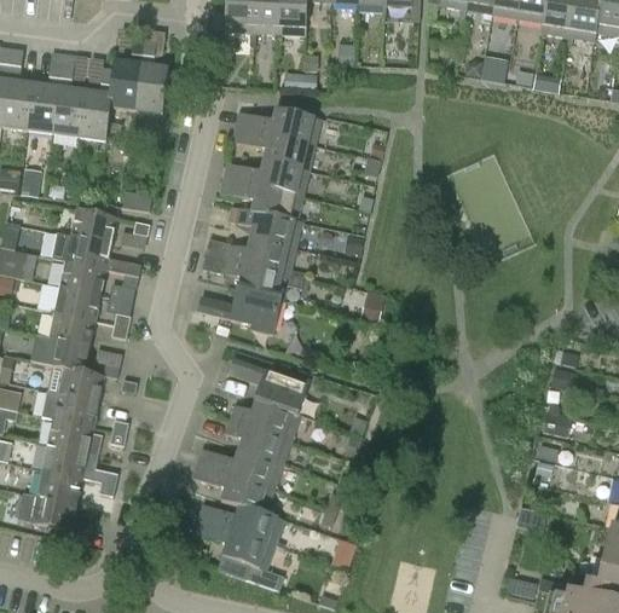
[(252,30),(253,0),(225,0),(225,11),(212,10),(210,27),(224,27),(224,29),(252,30)]
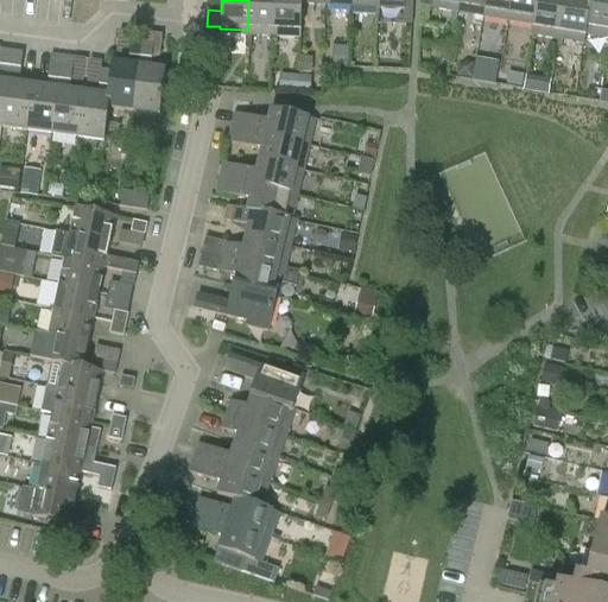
[(248,0),(247,30),(272,31),(273,0),(248,0)]
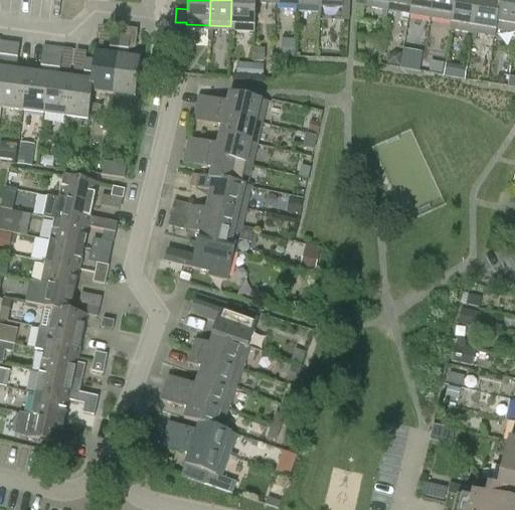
[(231,0),(230,26),(253,28),(255,0),(231,0)]
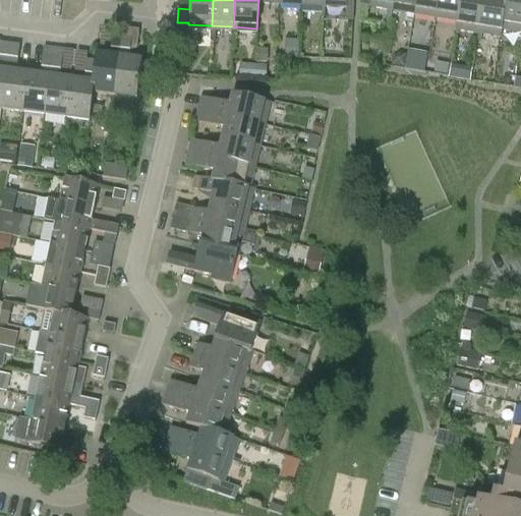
[(393,0),(392,6),(413,10),(414,0),(393,0)]
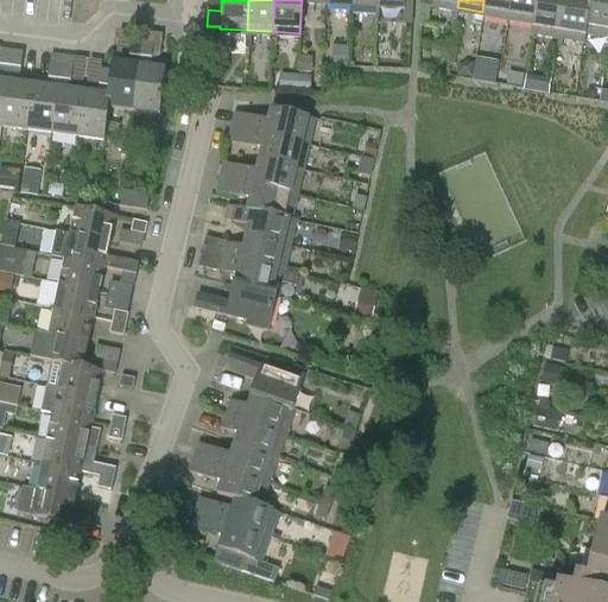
[(483,0),(482,12),(508,16),(510,0),(483,0)]
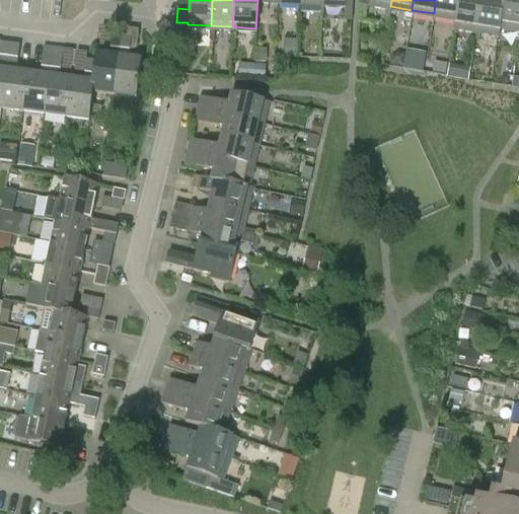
[(435,0),(434,13),(454,17),(455,17),(457,0),(435,0)]
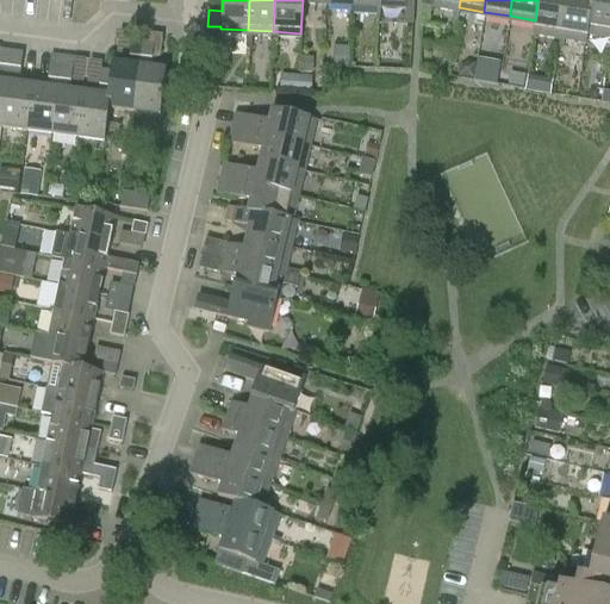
[(531,30),(559,35),(564,0),(537,0),(535,20),(534,20),(531,30)]
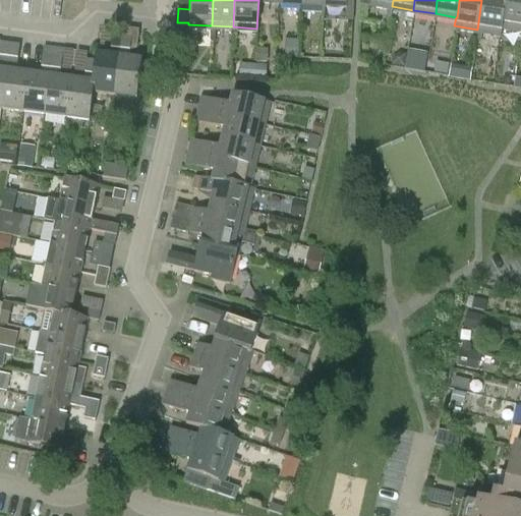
[(481,0),(477,30),(500,33),(502,24),(501,24),(504,0),(481,0)]
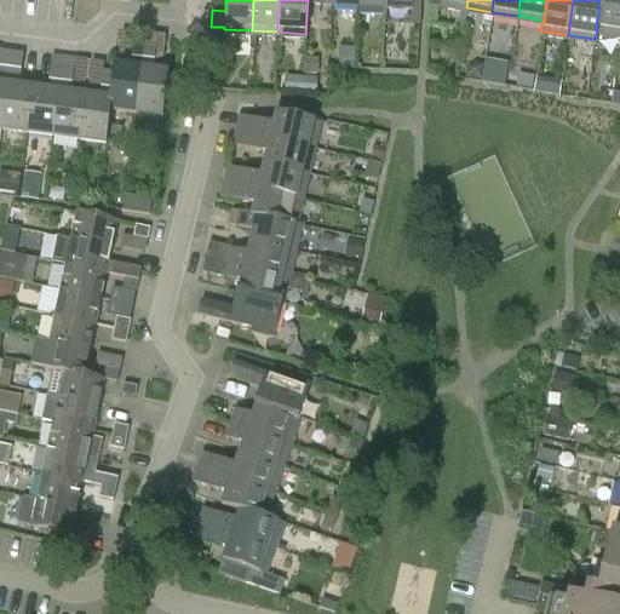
[(619,33),(619,0),(600,0),(596,29),(597,29),(619,33)]
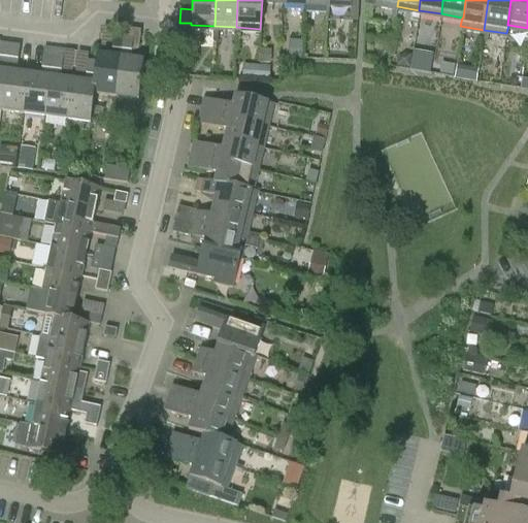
[(121,46),(120,53),(130,54),(131,47),(137,44),(140,26),(124,24),(123,32),(121,46)]
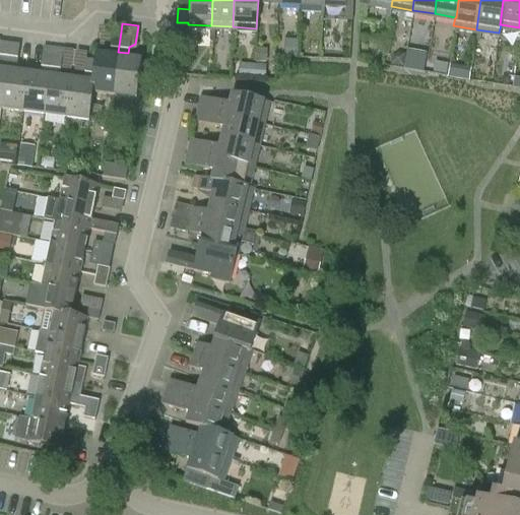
[(110,44),(119,46),(121,31),(111,30),(110,44)]
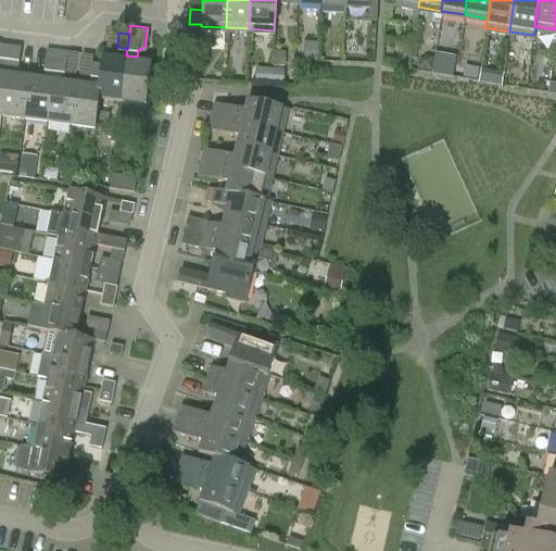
[(0,112),(1,112),(7,71),(10,42),(0,41),(0,112)]
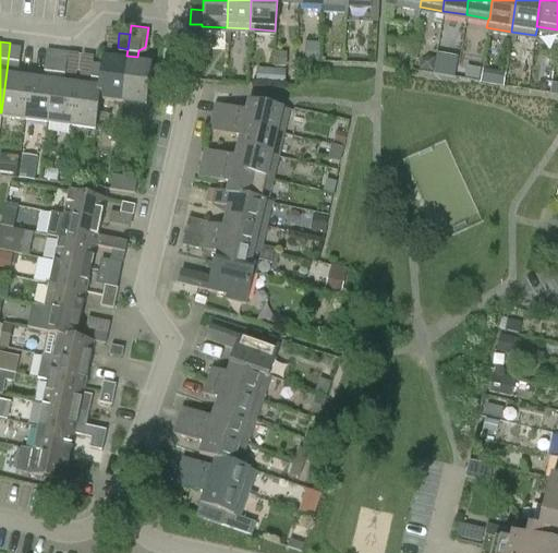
[(1,112),(24,116),(29,73),(16,72),(20,45),(10,43),(7,71),(1,112)]
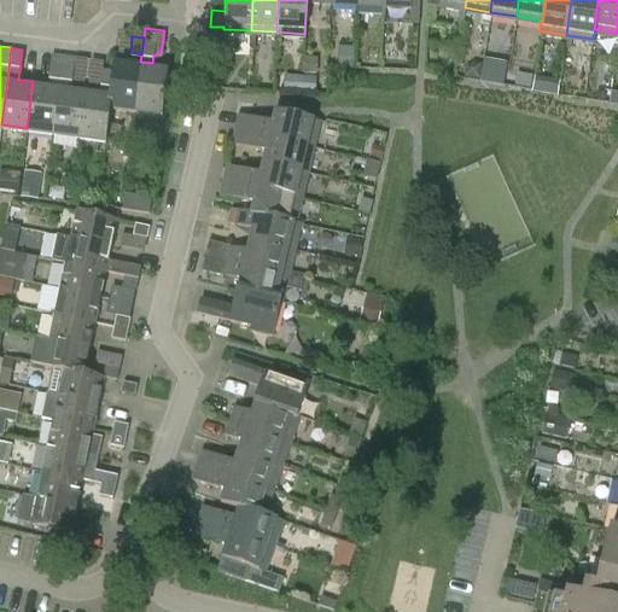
[(33,81),(27,128),(52,132),(63,52),(51,51),(47,83),(33,81)]
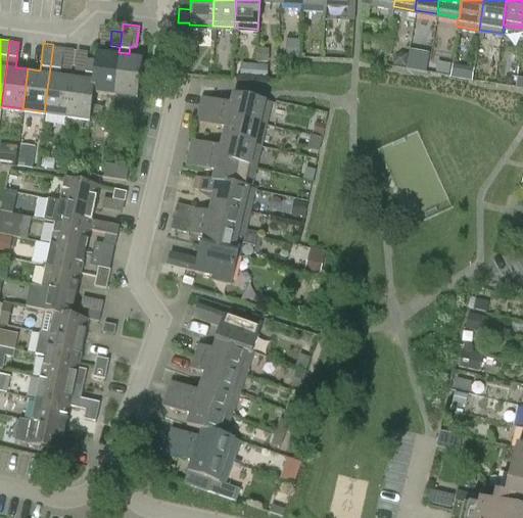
[(44,111),(66,114),(72,75),(59,74),(62,45),(53,44),(44,111)]
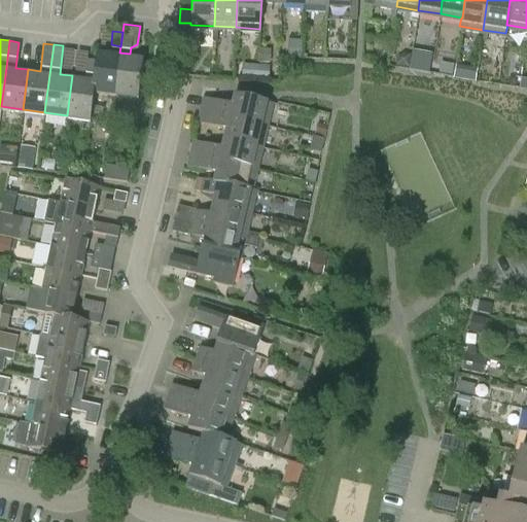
[(413,65),(433,67),(435,46),(415,44),(413,65)]
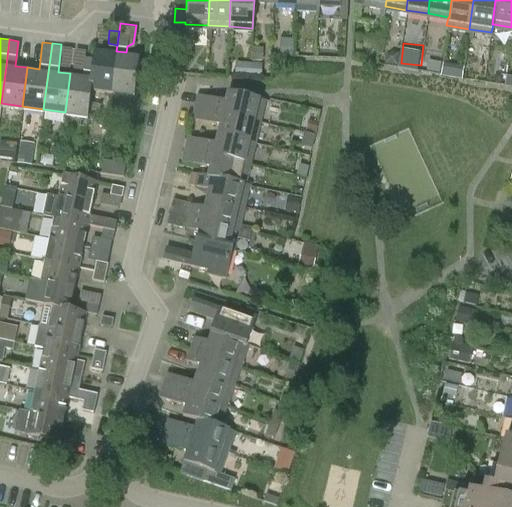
[(111,90),(116,51),(94,48),(93,56),(90,76),(91,76),(90,87),(91,87),(111,90)]
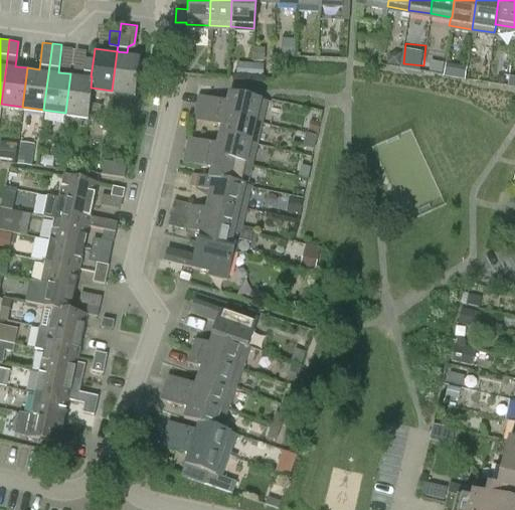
[(140,54),(127,52),(117,51),(112,91),(135,94),(140,54)]
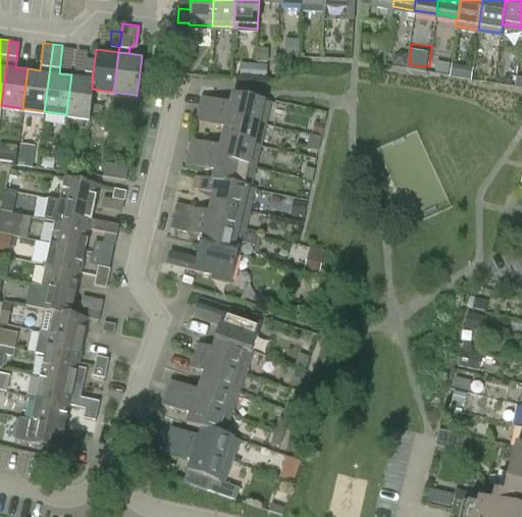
[(89,117),(93,89),(92,89),(93,78),(92,78),(95,57),(86,56),(84,76),(71,74),(66,114),(89,117)]
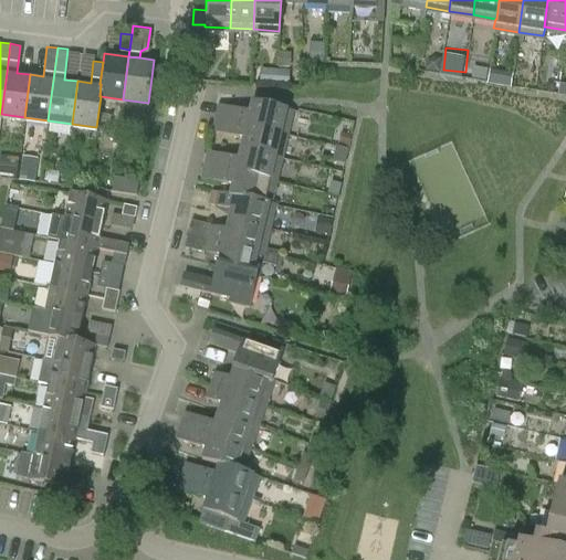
[(218,101),(215,114),(286,131),(293,107),(252,97),(249,108),(218,101)]
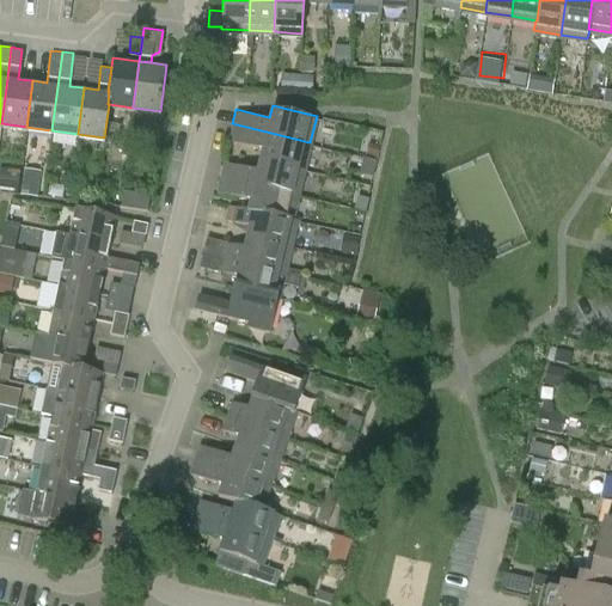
[(305,167),(310,142),(232,123),(228,139),(262,146),(259,157),(305,167)]
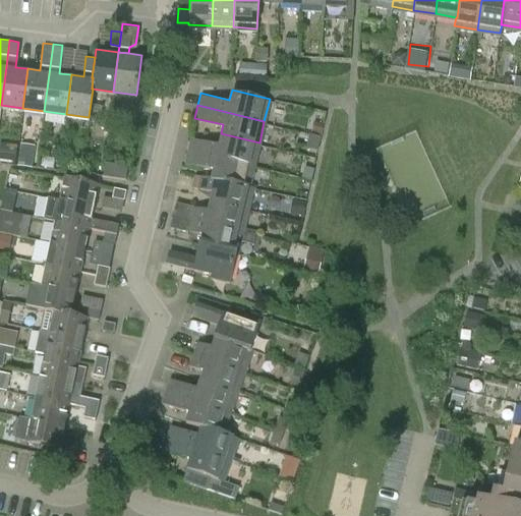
[(190,135),(187,148),(254,164),(259,142),(221,133),(219,142),(190,135)]
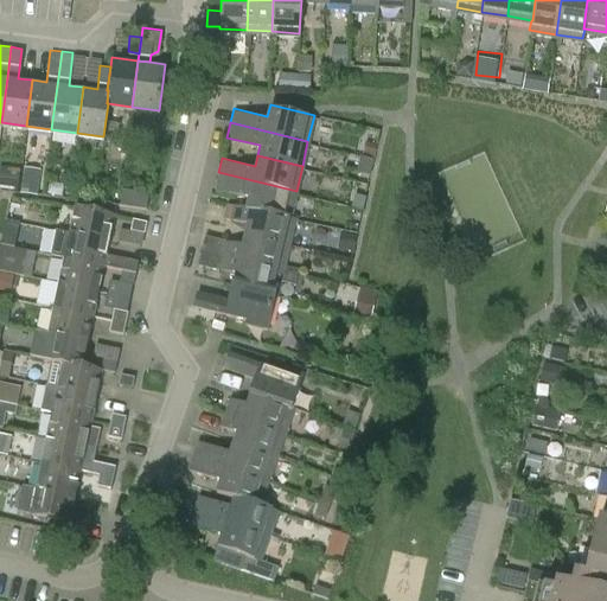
[(0,184),(39,189),(42,165),(1,161),(0,174),(0,184)]
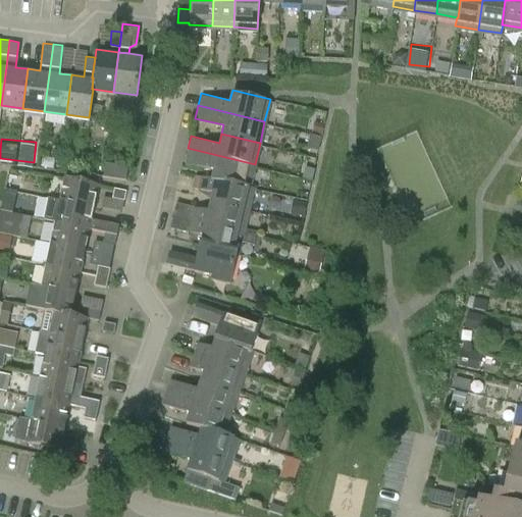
[(214,167),(212,175),(211,177),(250,186),(250,185),(255,164),(188,148),(185,161),(214,167)]
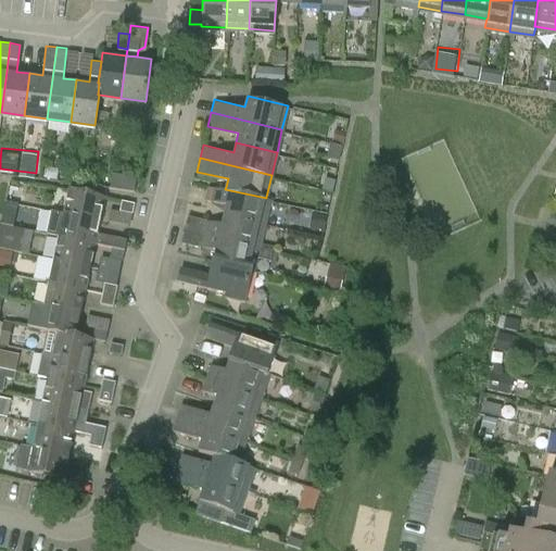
[(270,198),(266,197),(266,198),(225,189),(226,187),(214,185),(211,199),(226,202),(224,212),(265,222),(270,198)]
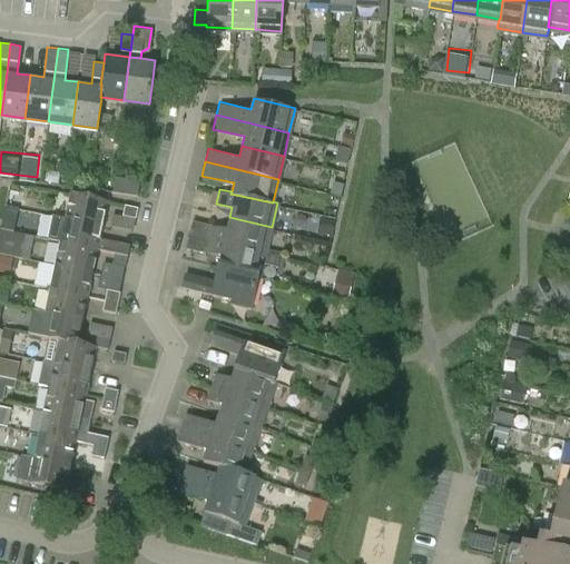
[(66,216),(101,223),(107,198),(70,190),(66,216)]
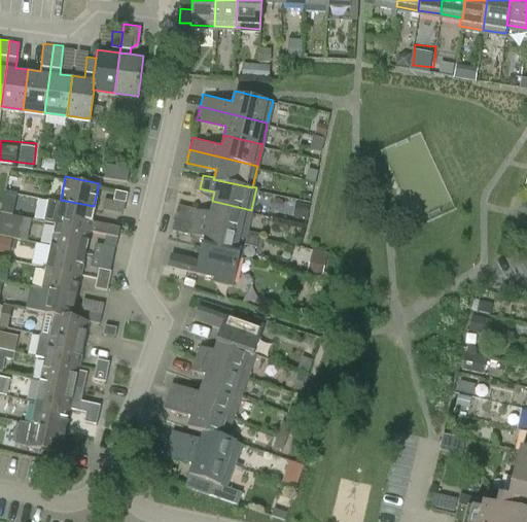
[(127,189),(114,187),(112,197),(125,200),(127,189)]
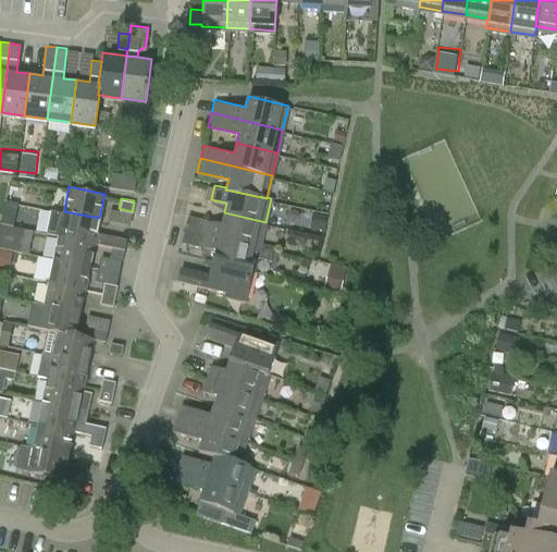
[(59,234),(95,242),(111,245),(124,248),(126,237),(97,231),(99,218),(64,211),(51,208),(46,231),(59,234)]
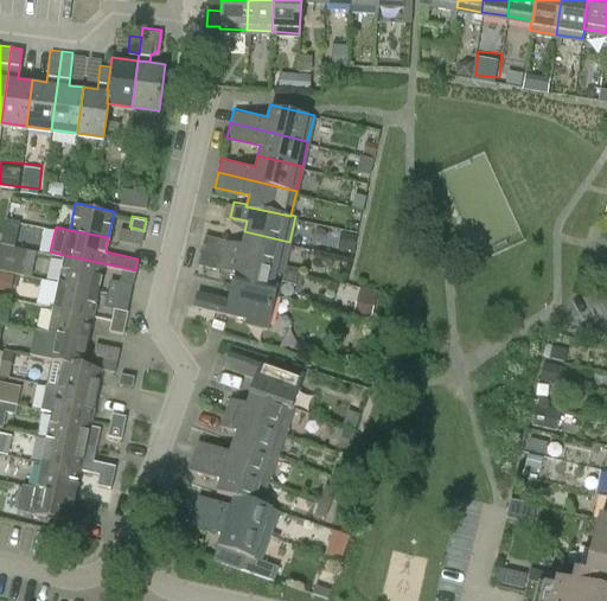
[(204,232),(200,247),(283,267),(289,242),(244,231),(242,242),(204,232)]
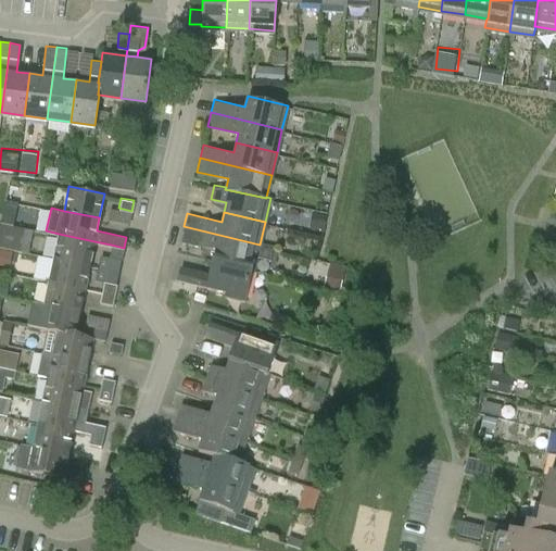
[(272,248),(260,245),(184,226),(181,240),(215,248),(213,258),(252,266),(251,268),(254,268),(257,255),(269,259),(272,248)]
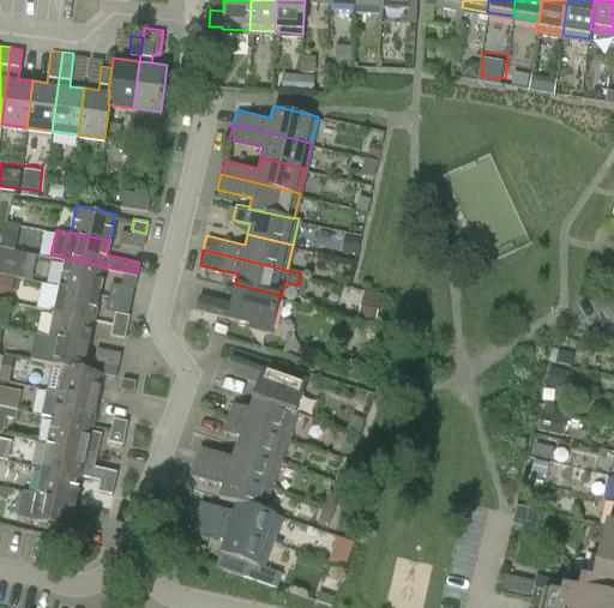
[(65,258),(60,283),(98,292),(104,266),(65,258)]
